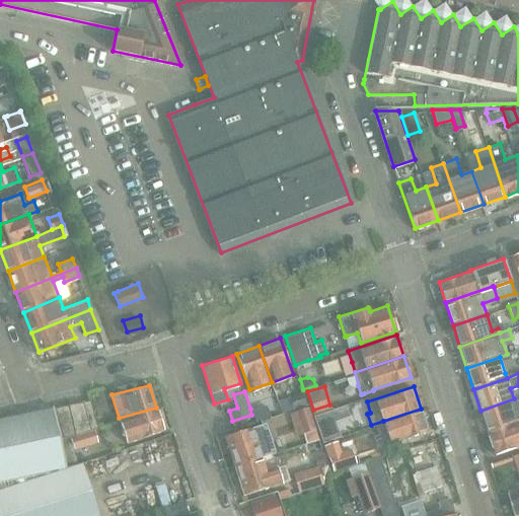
[(303,392),(289,396),(293,409),(307,403),(303,392)]
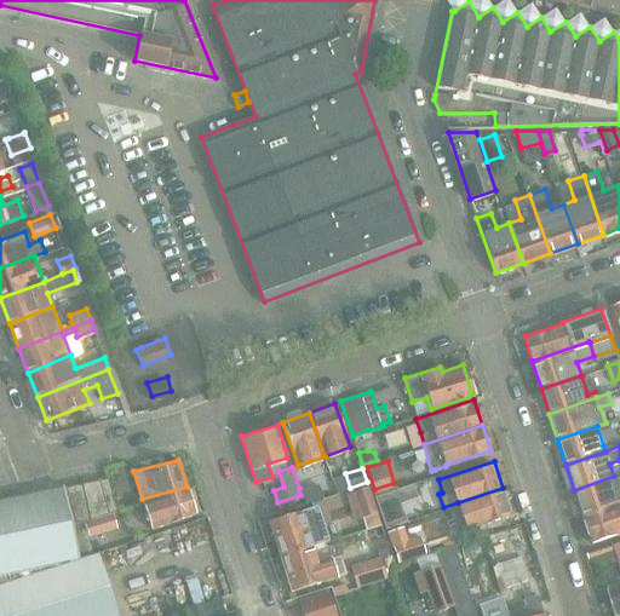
[(107,476),(80,482),(87,519),(113,511),(118,510),(107,476)]
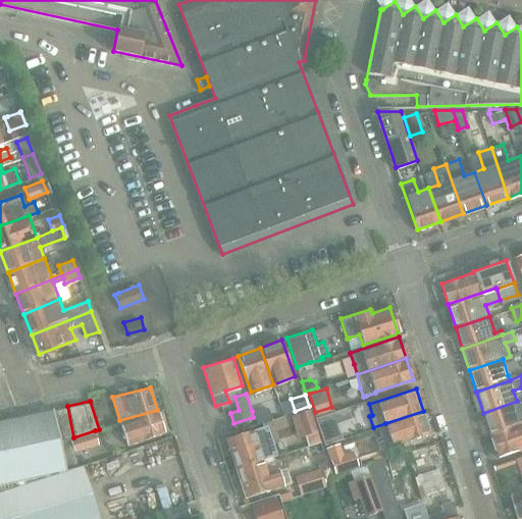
[(483,413),(490,435),(521,424),(521,412),(520,413),(517,401),(483,413)]
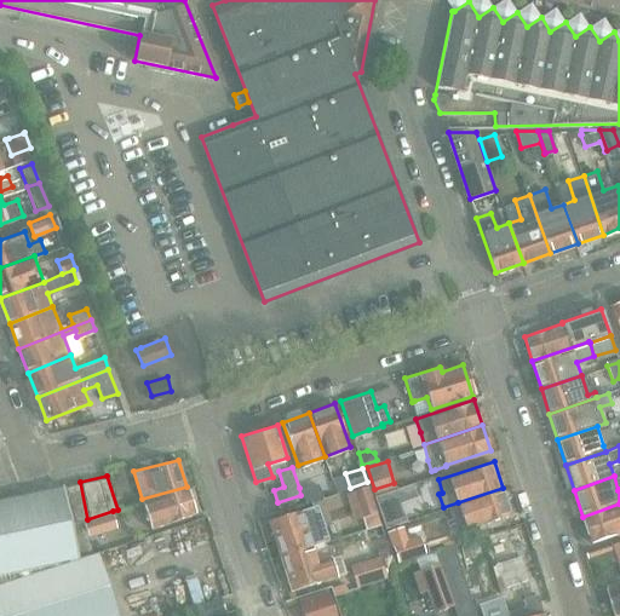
[(80,482),(63,485),(72,523),(84,520),(87,519),(80,482)]
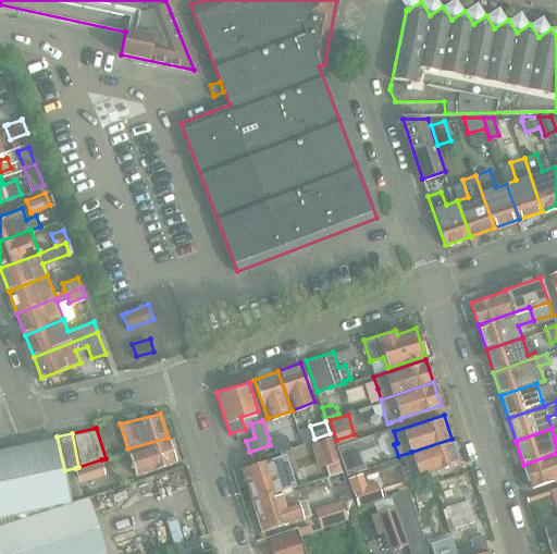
[(285,434),(269,439),(270,445),(272,452),(289,447),(285,434)]
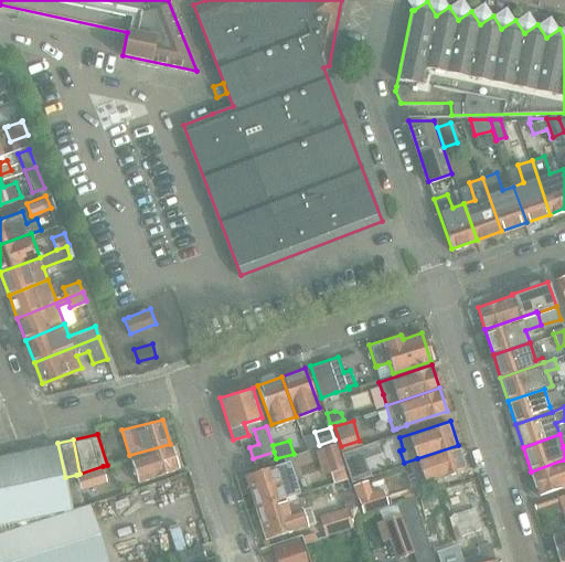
[(0,522),(70,507),(70,502),(85,498),(81,488),(76,475),(65,477),(57,443),(0,454),(0,522)]
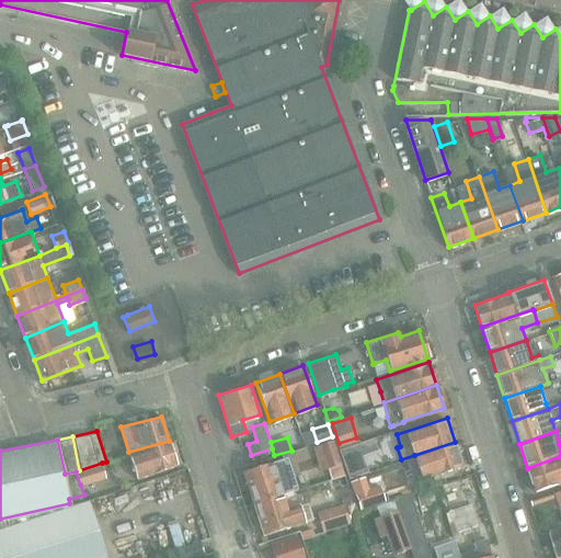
[(325,466),(339,463),(331,440),(319,444),(325,466)]
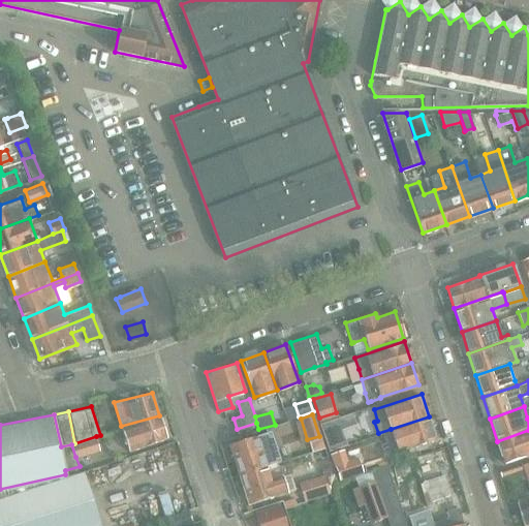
[(129,450),(166,438),(159,415),(121,426),(129,450)]
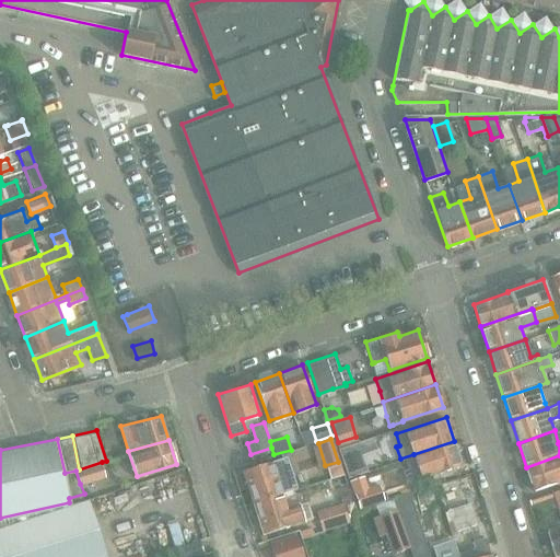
[(423,470),(426,476),(462,464),(454,441),(413,454),(419,471),(423,470)]
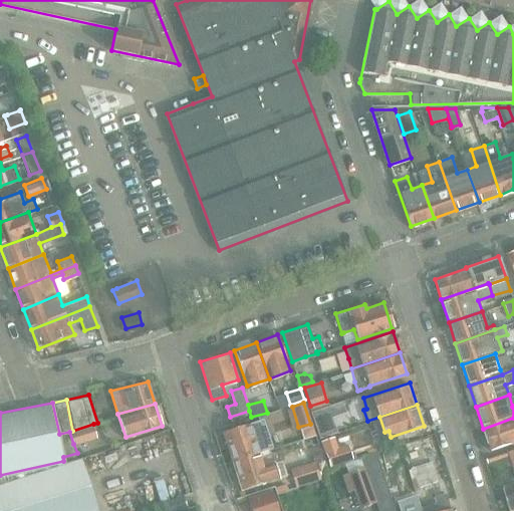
[(329,406),(310,412),(317,431),(318,430),(320,437),(326,434),(338,430),(329,406)]
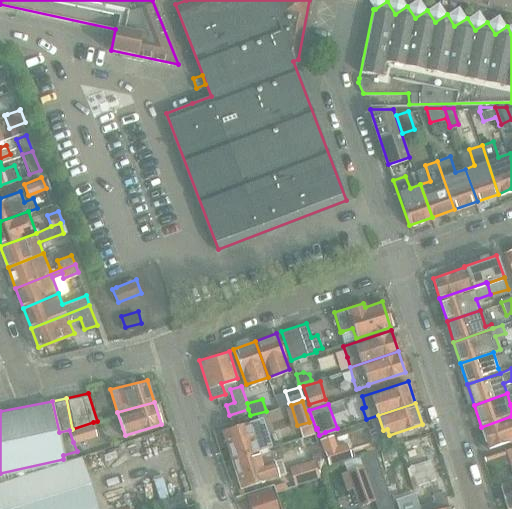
[(263,416),(258,418),(221,429),(231,458),(257,450),(272,445),(263,416)]
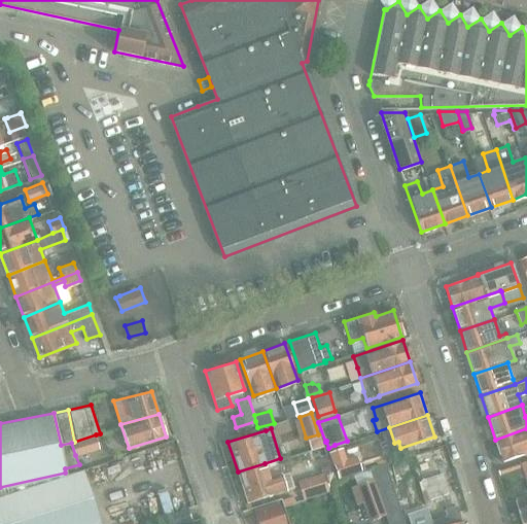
[(526,428),(495,440),(501,460),(526,451),(526,428)]
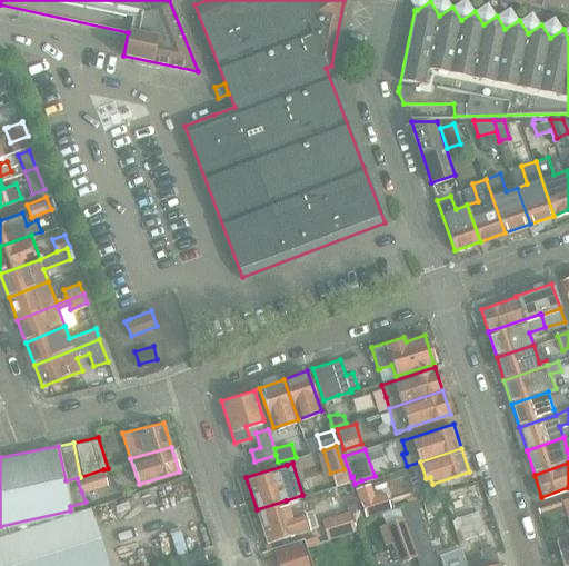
[(108,485),(103,469),(80,477),(77,478),(81,492),(108,485)]
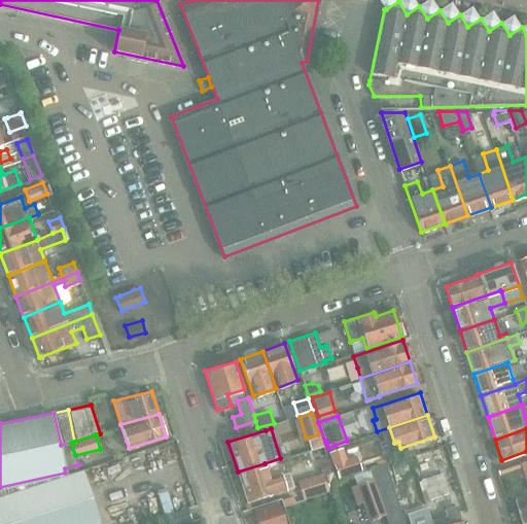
[(346,458),(332,462),(338,477),(361,468),(356,454),(346,458)]
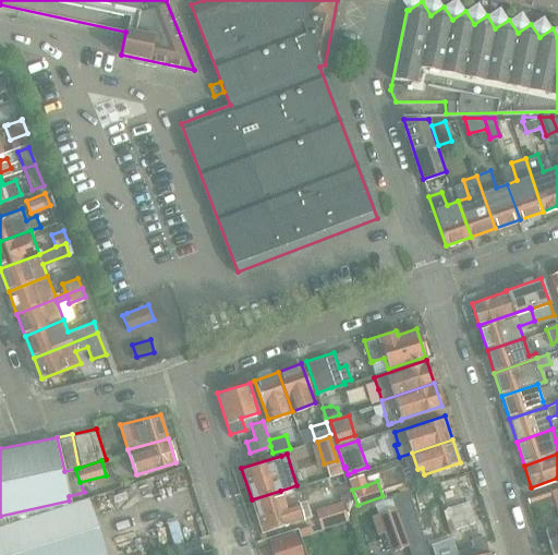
[(341,499),(315,508),(322,527),(348,518),(346,510),(355,507),(352,499),(354,499),(349,484),(337,489),(341,499)]
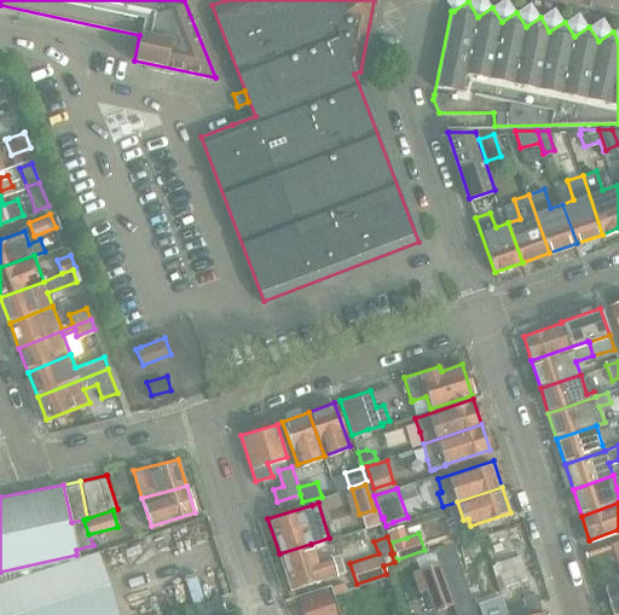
[(453,543),(433,550),(438,562),(453,603),(456,614),(473,614),(476,614),(453,543)]
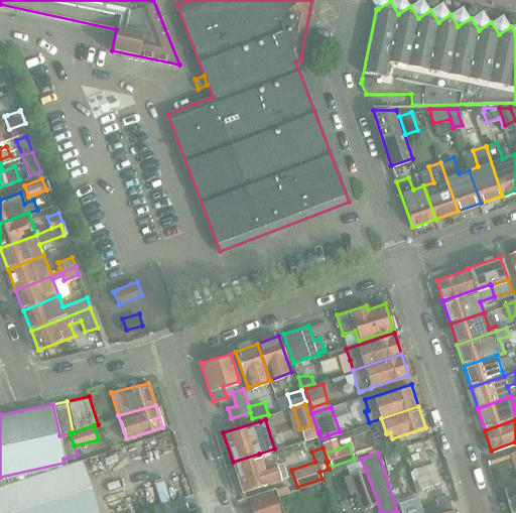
[(264,467),(259,454),(233,462),(242,491),(287,476),(282,461),(264,467)]
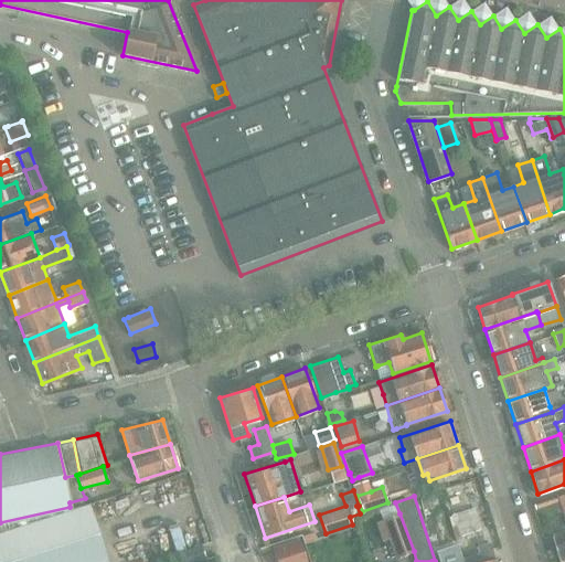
[(0,531),(0,561),(106,561),(87,504),(0,531)]
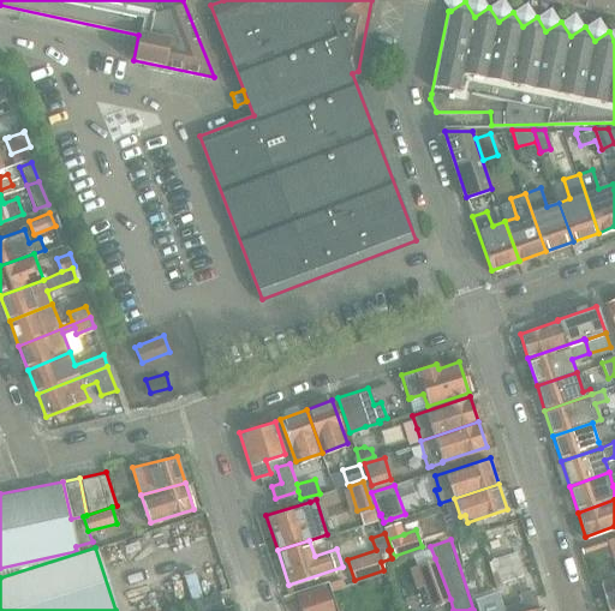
[(515,550),(490,558),(499,581),(523,574),(515,550)]
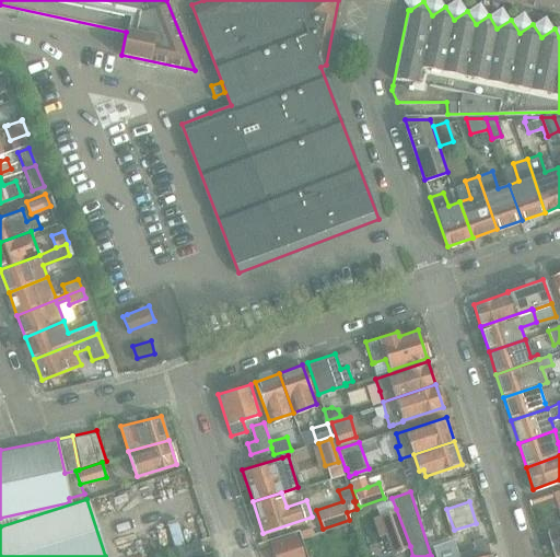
[(396,509),(378,514),(385,533),(392,553),(410,546),(396,509)]
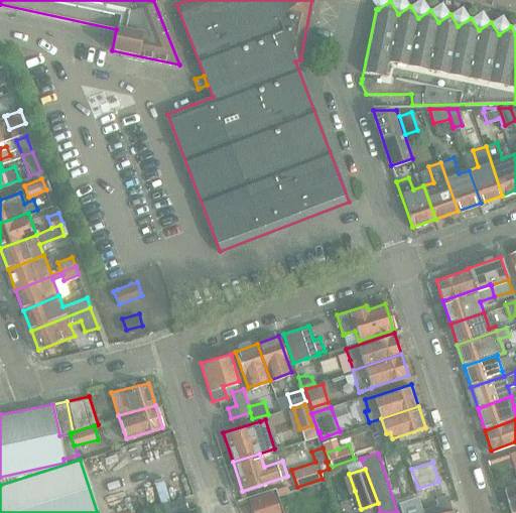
[(515,512),(515,483),(504,487),(512,512),(515,512)]
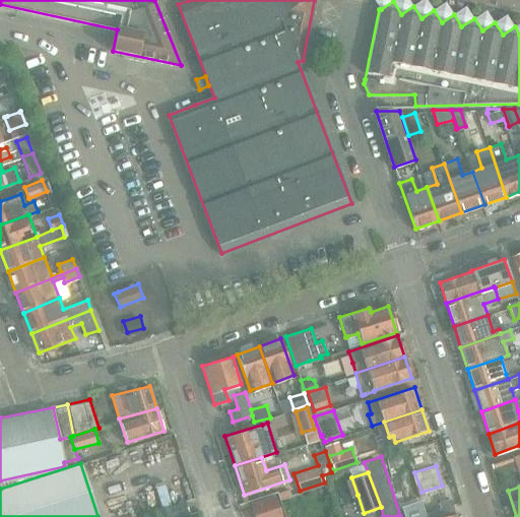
[(281,516),(275,495),(250,503),(254,516),(281,516)]
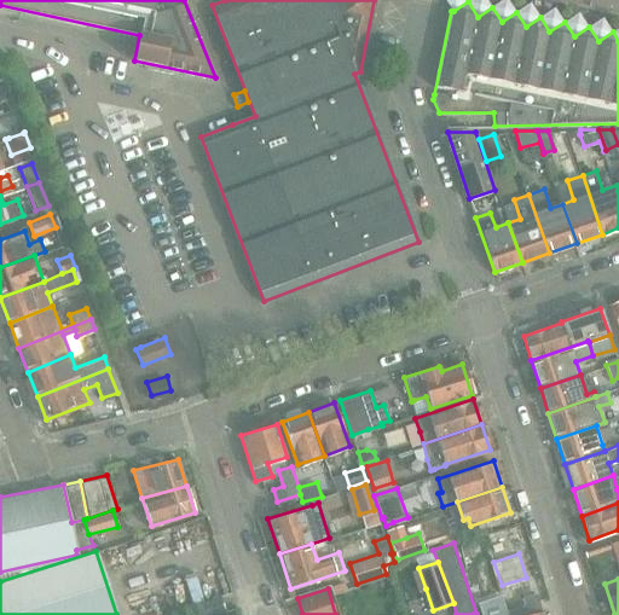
[(524,603),(507,609),(509,614),(543,614),(536,592),(521,597),(524,603)]
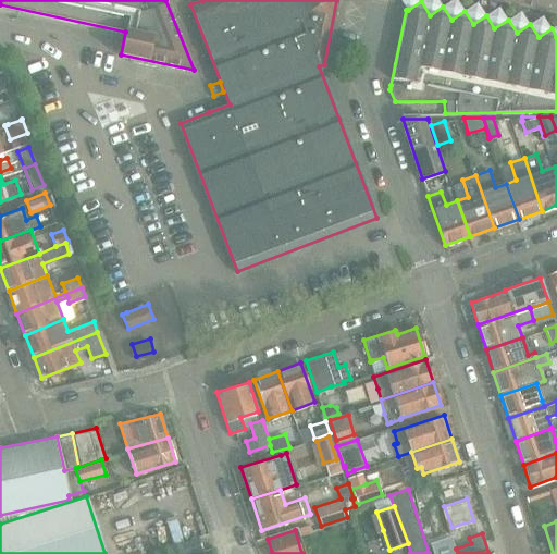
[(190,553),(202,550),(197,536),(155,550),(155,553),(190,553)]
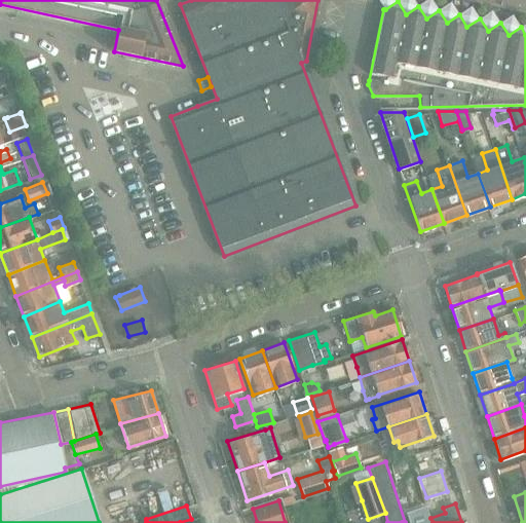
[(433,522),(430,518),(429,518),(430,522),(423,522),(423,520),(425,519),(422,508),(407,513),(410,522),(433,522)]
